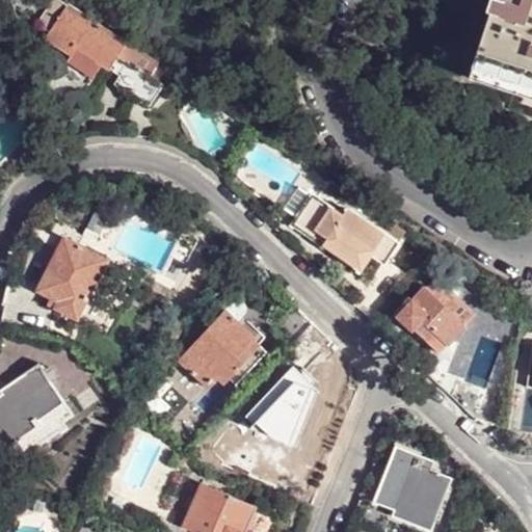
[(48,0),(34,22),(48,31),(64,4),(57,0),(48,0)]
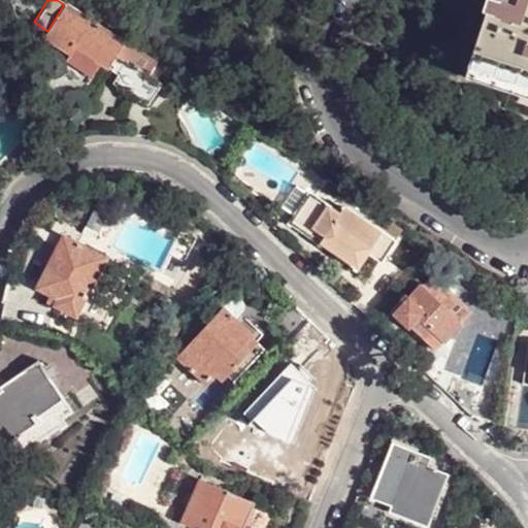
[(466,75),(527,96),(527,0),(487,0),(483,11),(487,12),(466,75)]
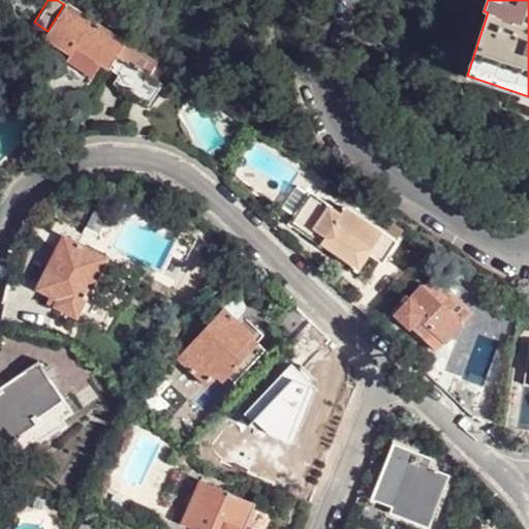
[(99,63),(106,67),(111,62),(123,42),(64,4),(48,31),(42,37),(66,53),(68,54),(73,47),(99,63)]
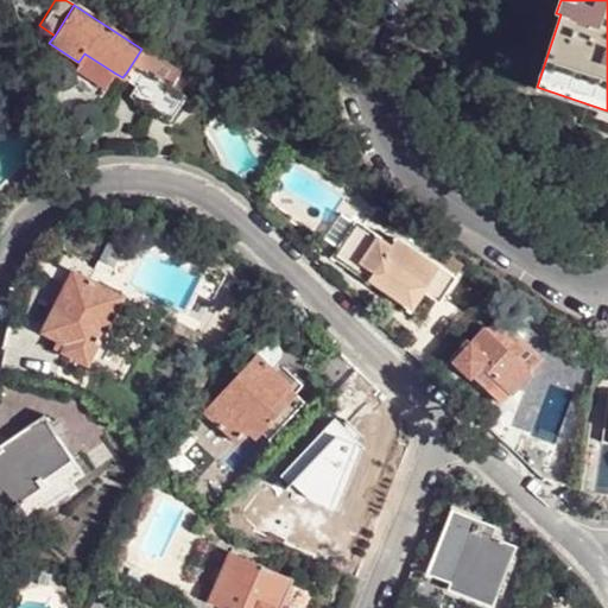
[(141,49),(127,71),(143,80),(133,94),(165,114),(171,105),(188,78),(141,49)]
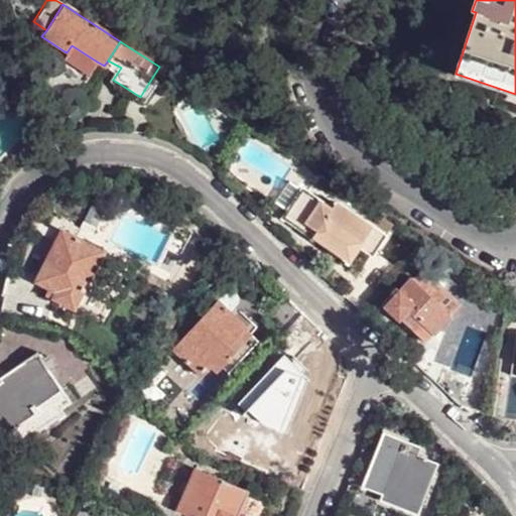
[(318,232),(333,210),(303,189),(288,179),(273,202),(287,212),(318,232)]
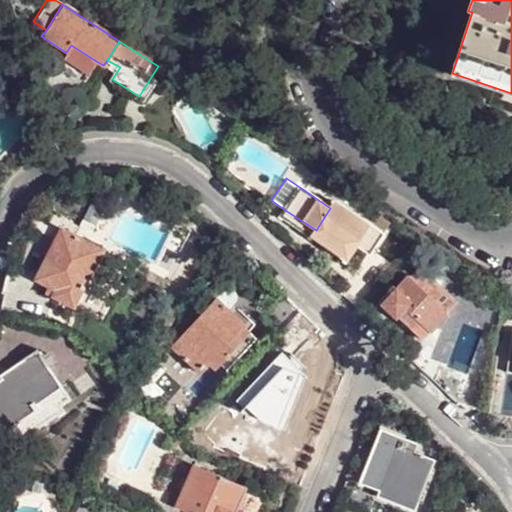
[(312,236),(348,260),(360,243),(362,240),(344,229),(350,220),(338,213),(342,208),(342,207),(333,202),(330,208),(316,230),(312,236)]
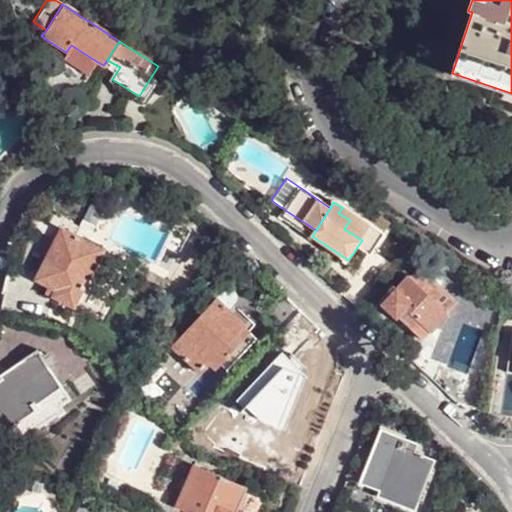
[(360,243),(373,252),(382,236),(363,222),(350,213),(342,208),(338,213),(350,220),(344,229),(362,240),(360,243)]
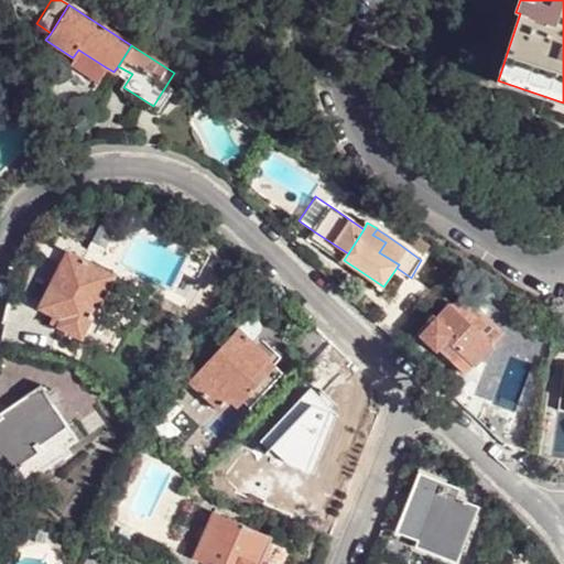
[(344,260),(348,253),(314,231),(310,239),(344,260)]
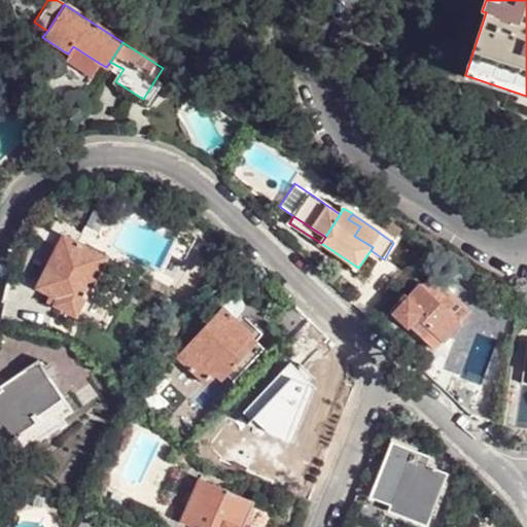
[(53,304),(76,316),(106,257),(63,235),(35,287),(49,294),(57,297),(53,304)]
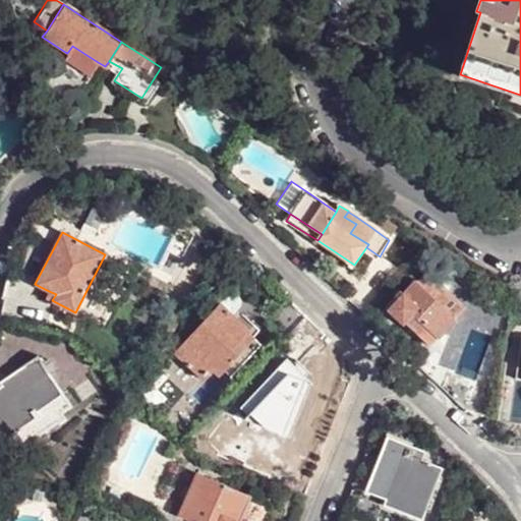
[(405,323),(430,346),(438,337),(439,338),(467,308),(428,273),(418,284),(416,282),(390,310),(404,325),(405,323)]
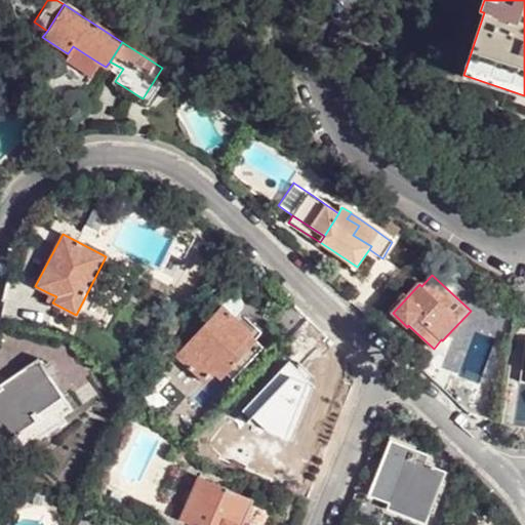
[(45,299),(52,303),(56,296),(49,293),(45,299)]
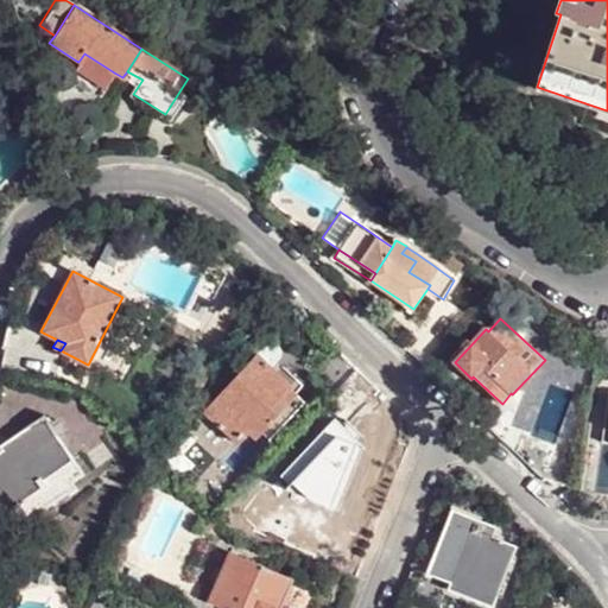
[(204,413),(239,444),(248,432),(255,439),(287,404),(279,397),(290,385),(278,373),(270,367),(257,355),(204,413)]
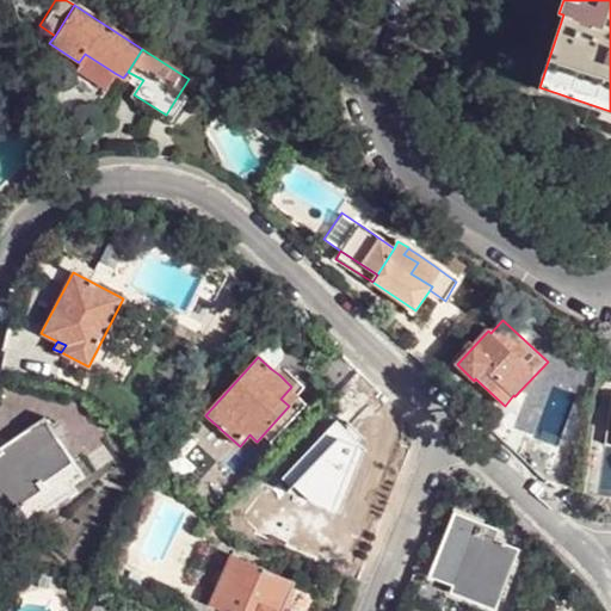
[(334,397),(358,419),(382,394),(359,371),(334,397)]
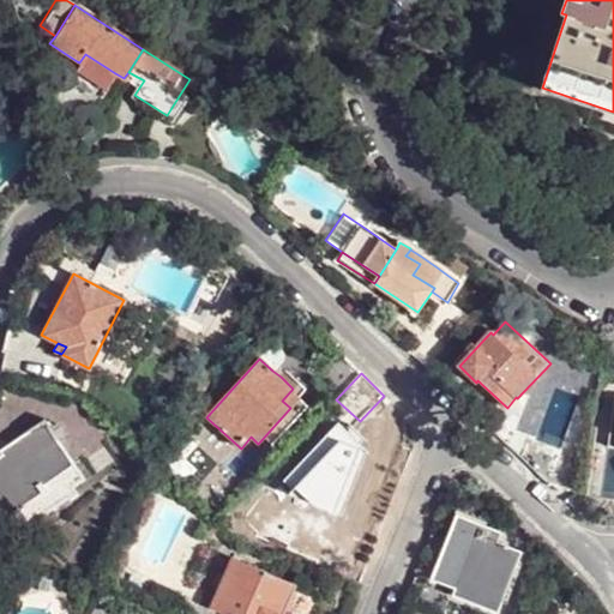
[(290,408),(300,397),(307,390),(300,383),(294,390),(293,389),(282,401),(290,408)]
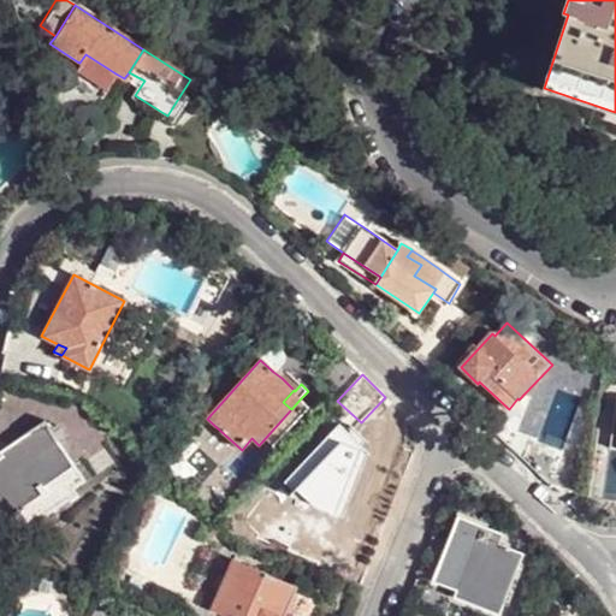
[(308,407),(301,398),(291,409),(259,445),(252,452),(260,461),(308,407)]
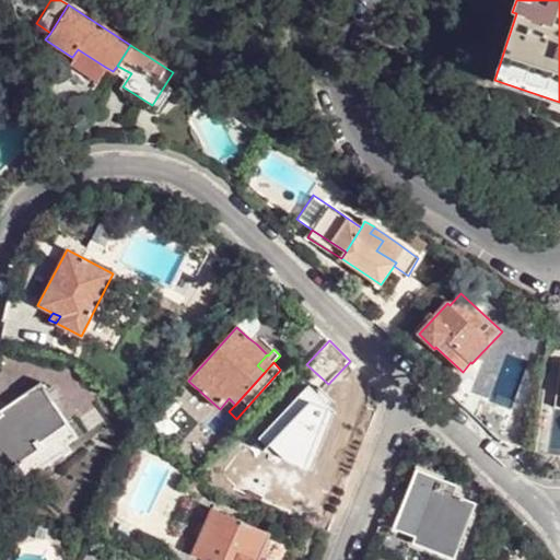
[(0,411),(0,471),(1,474),(38,447),(41,450),(43,446),(41,443),(63,426),(68,423),(53,403),(54,400),(41,383),(24,393),(25,395),(0,411)]
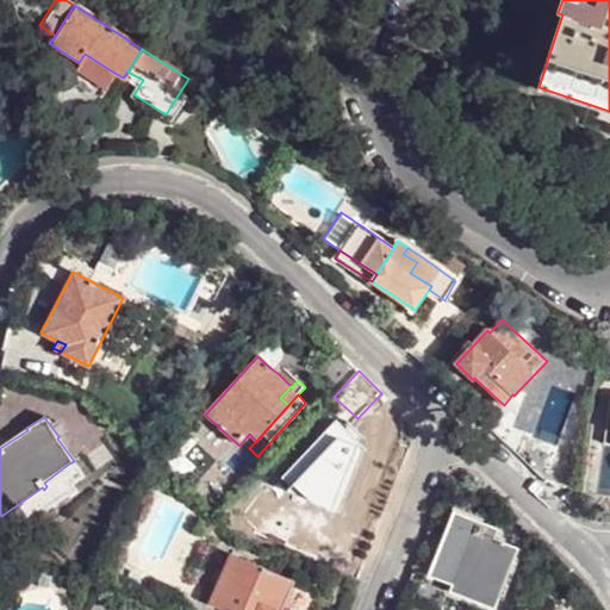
[(246,452),(249,448),(256,441),(249,434),(240,446),(246,452)]
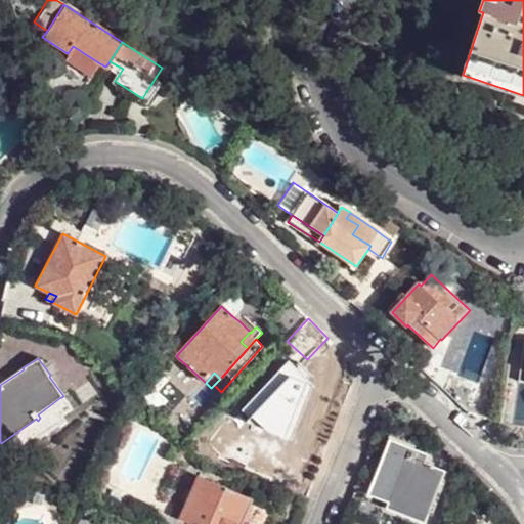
[(236,425),(270,456),(286,441),(279,436),(289,428),(290,429),(292,428),(292,427),(310,407),(285,384),(264,405),(259,400),(236,425)]
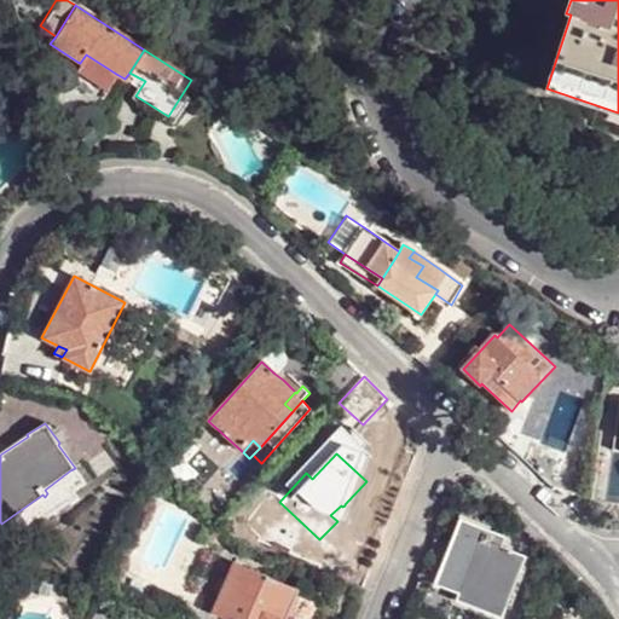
[(47,493),(45,497),(52,509),(56,507),(55,503),(80,486),(70,470),(45,490),(47,493)]
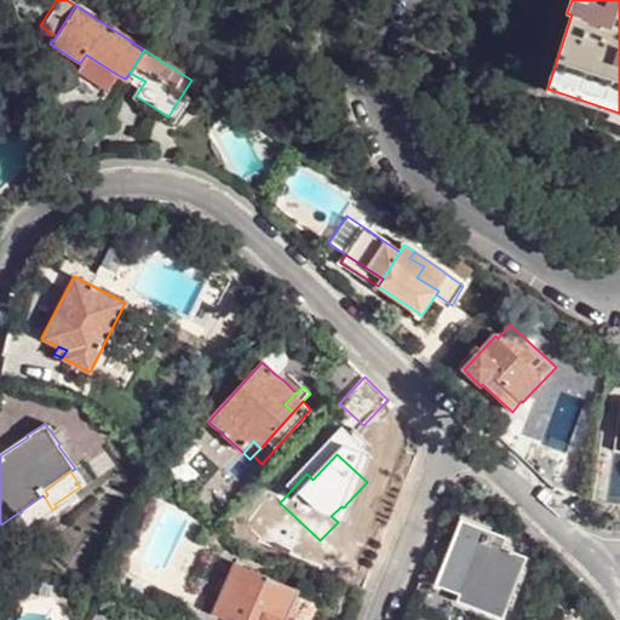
[(81,489),(80,487),(55,504),(56,507),(78,492),(81,489)]
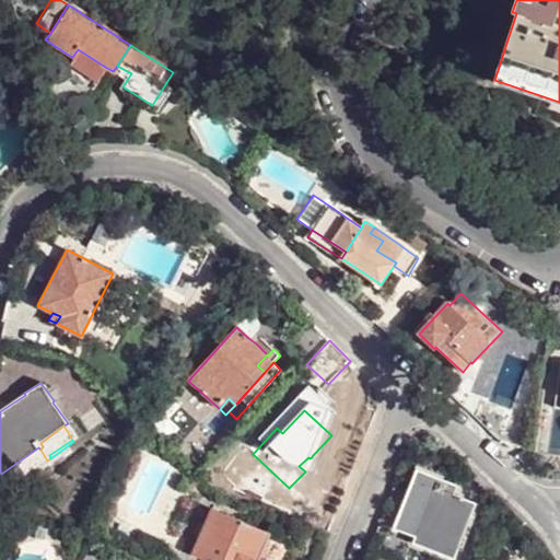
[(38,447),(1,474),(0,474),(0,493),(47,461),(41,450),(38,447)]
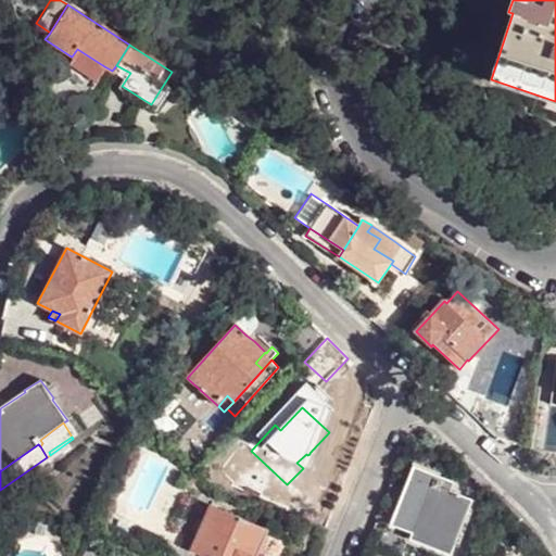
[(413,540),(449,555),(469,503),(447,494),(439,490),(442,481),(419,472),(397,526),(415,532),(413,538),(413,540)]
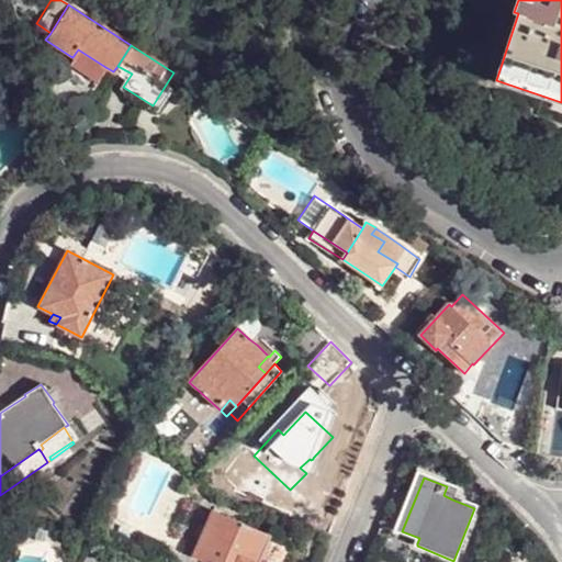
[(456,491),(447,486),(444,495),(452,499),(456,491)]
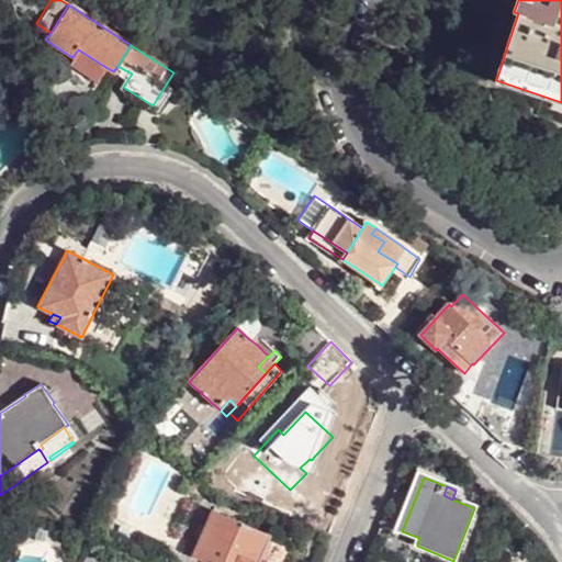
[(262,561),(274,537),(213,512),(193,558),(202,561),(262,561)]
